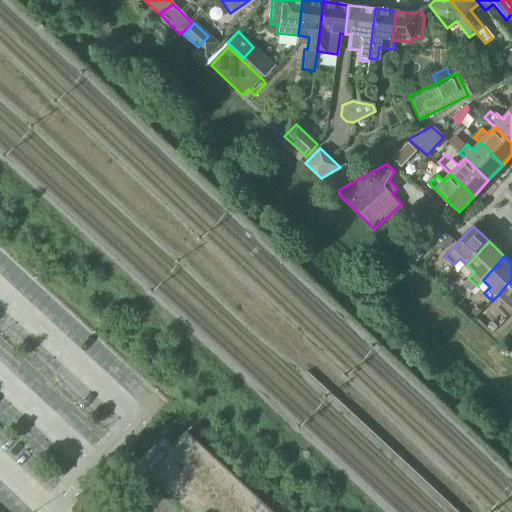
[(511,279),(498,295),(505,302),(499,308),(508,316),(511,311),(511,279)]
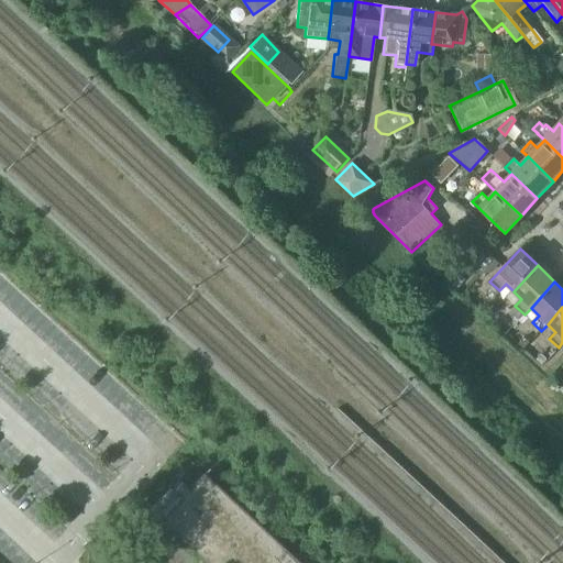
[(534,360),(541,366),(548,360),(541,353),(534,360)]
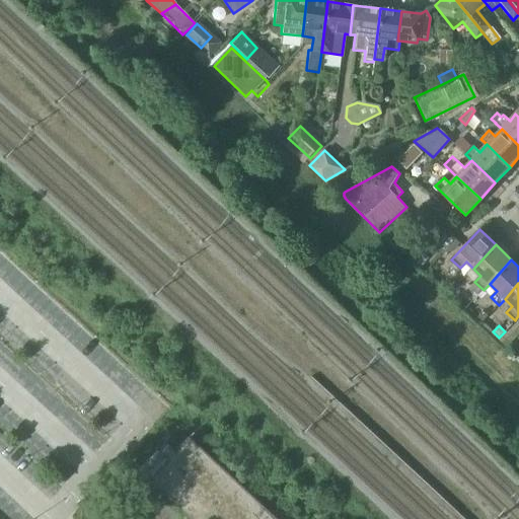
[(276,518),(187,436),(173,450),(167,445),(160,452),(166,457),(147,478),(190,518),(276,518)]
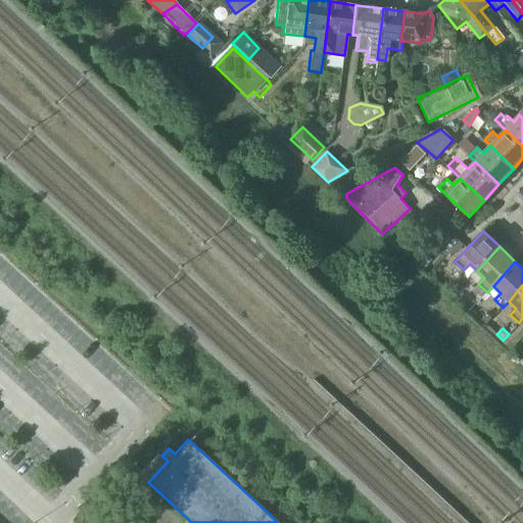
[(138,473),(148,482),(168,461),(161,456),(157,452),(138,473)]
